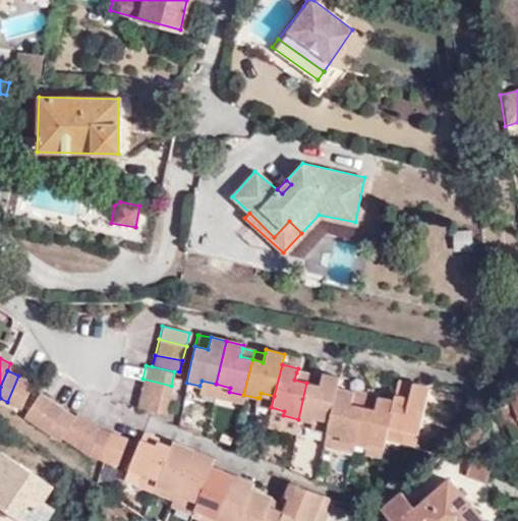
[(306,383),(308,375),(296,372),(294,380),(306,383)]
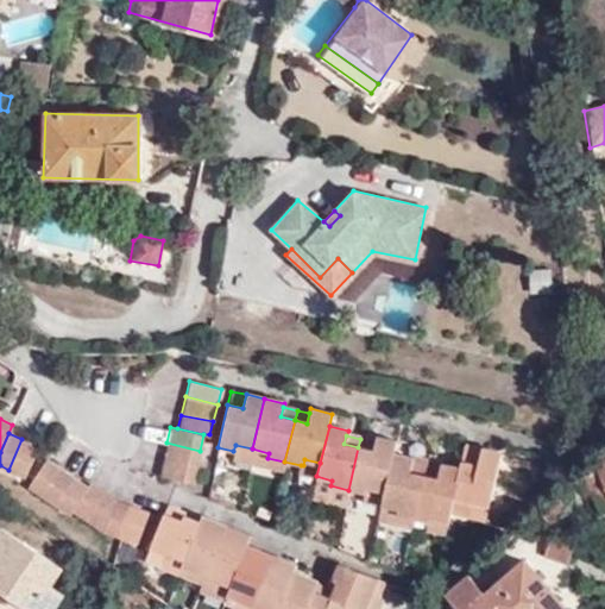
[(395,453),(397,440),(377,437),(376,443),(373,451),(358,447),(348,490),(366,495),(367,488),(385,491),(395,453)]
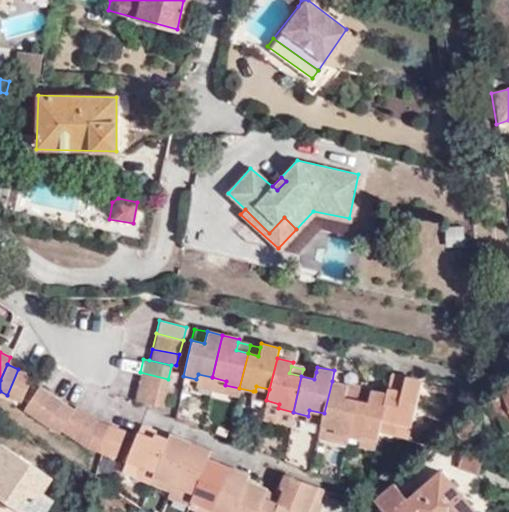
[(18,369),(7,395),(19,400),(31,374),(18,369)]
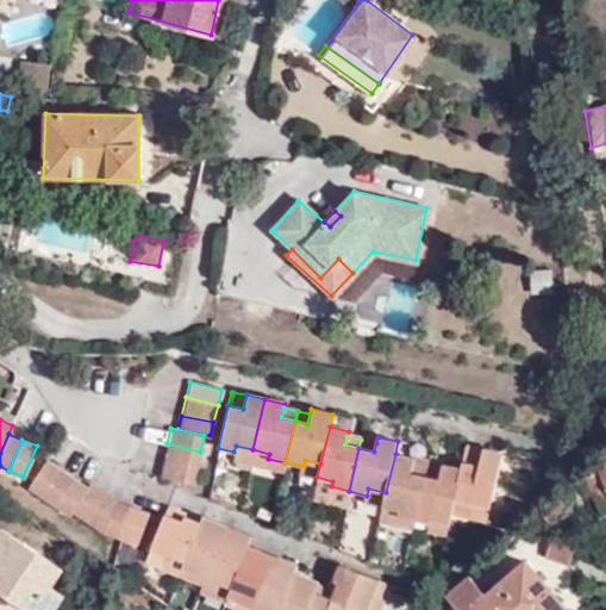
[(374,452),(376,443),(361,440),(358,448),(374,452)]
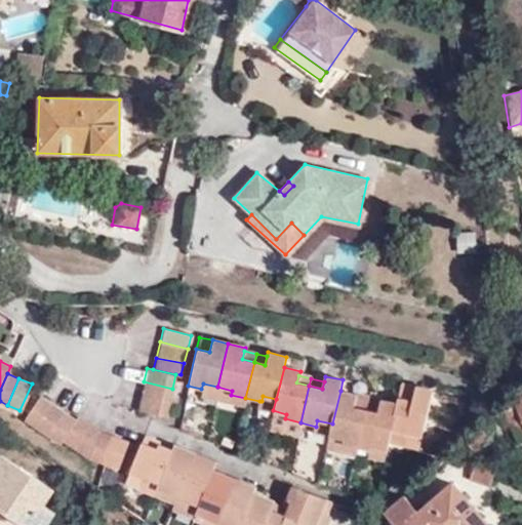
[(169,401),(172,389),(144,381),(141,396),(169,401)]
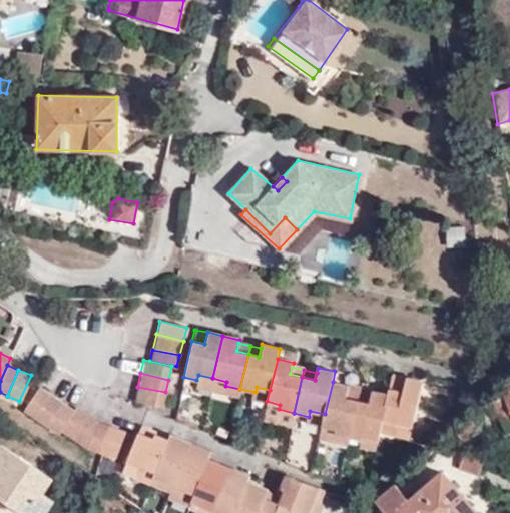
[(404,377),(391,373),(387,390),(401,393),(404,377)]
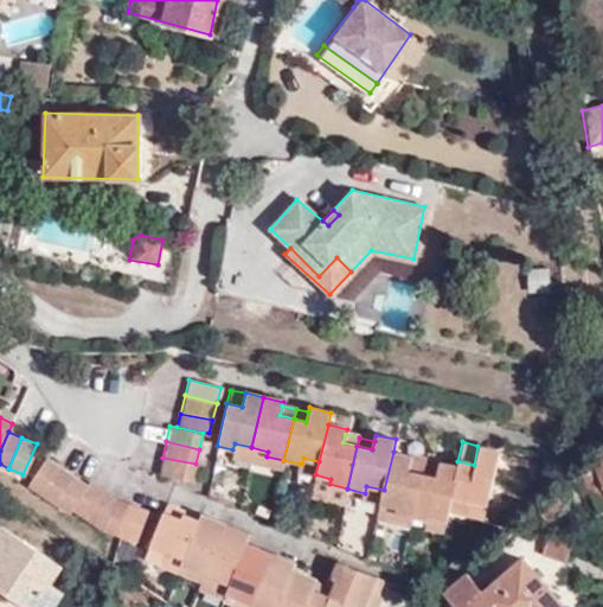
[(248,462),(251,447),(235,443),(232,449),(231,458),(248,462)]
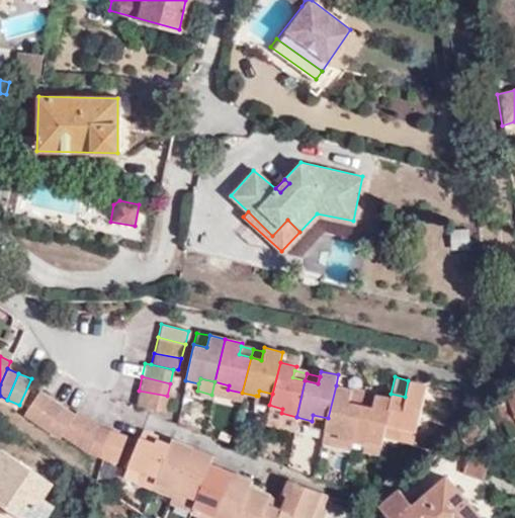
[(405,397),(391,394),(390,399),(382,430),(397,433),(398,429),(413,432),(425,384),(408,380),(405,397)]
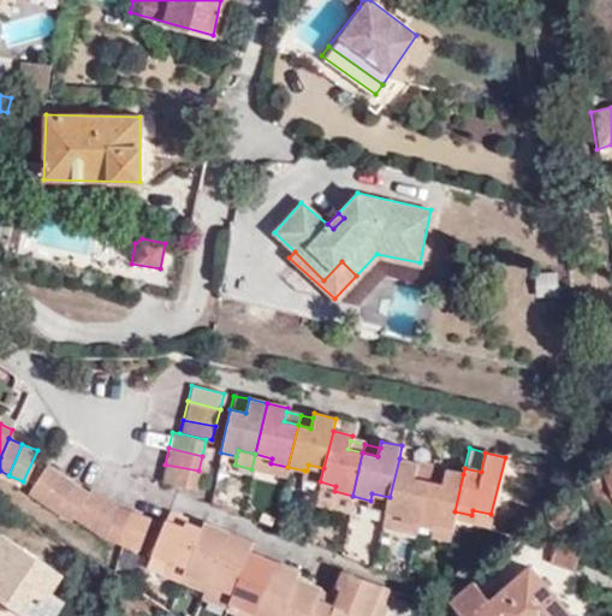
[(611,452),(596,468),(599,474),(589,479),(606,519),(611,515),(611,452)]
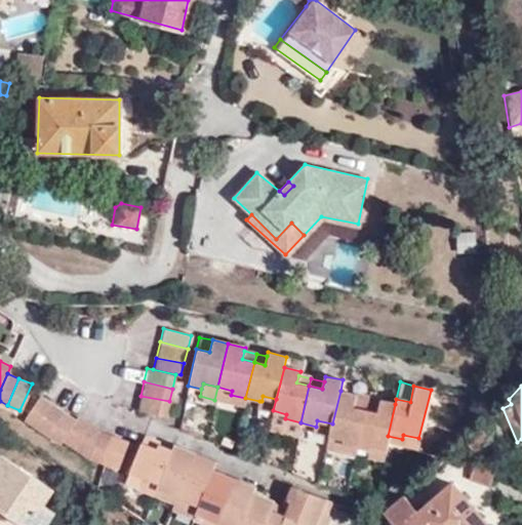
[(232,391),(217,387),(214,400),(243,406),(245,398),(231,395),(232,391)]
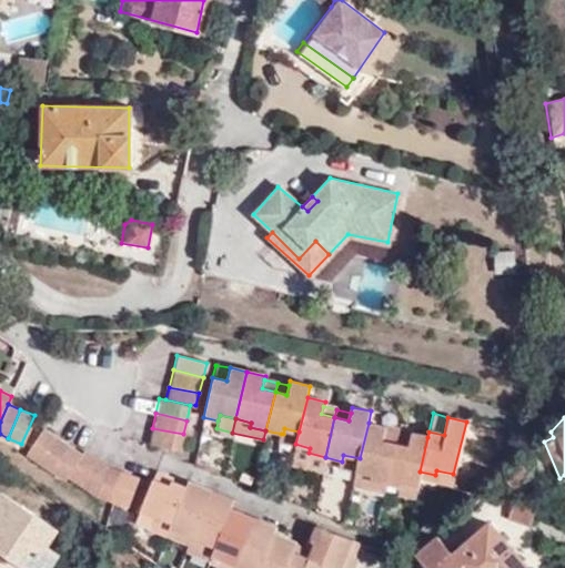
[(386,484),(395,444),(382,440),(384,427),(369,423),(360,458),(356,472),(371,474),(370,479),(386,484)]
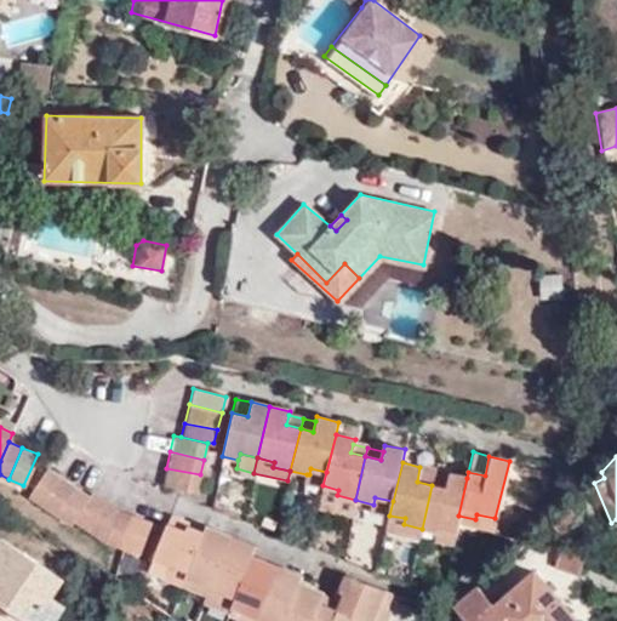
[(43,505),(62,477),(50,466),(28,494),(43,505)]
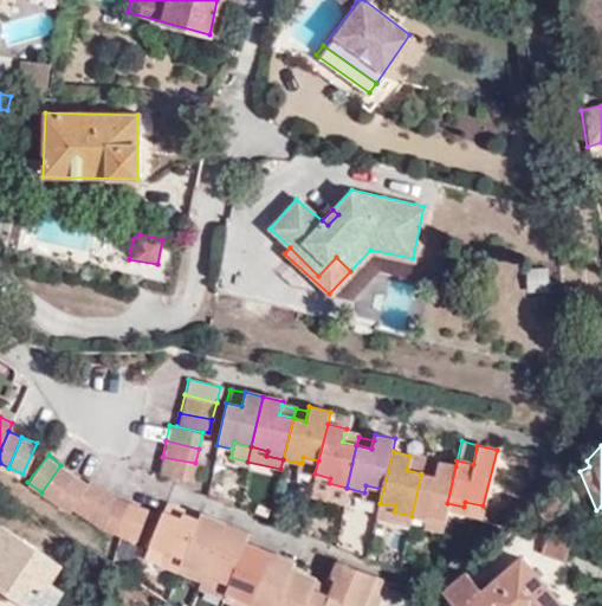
[(192,481),(195,463),(162,457),(159,474),(192,481)]
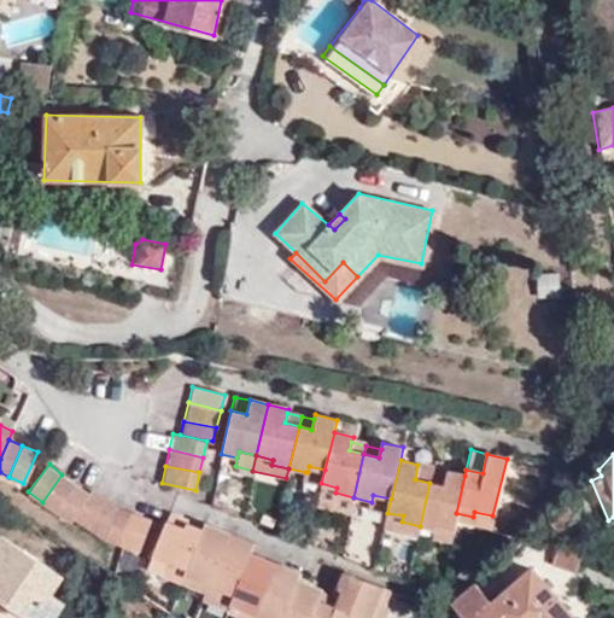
[(321,483),(325,470),(309,466),(308,472),(305,472),(303,482),(321,487),(321,483)]
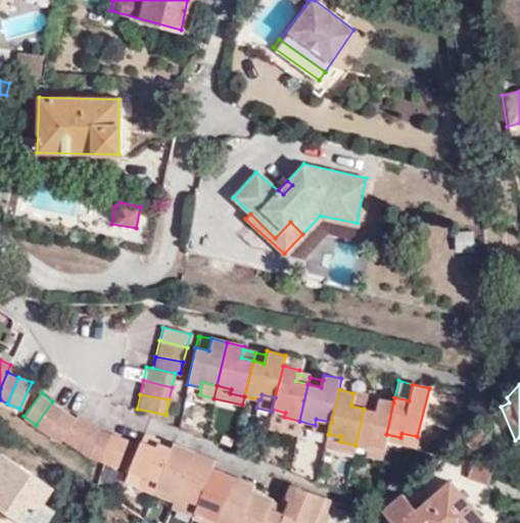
[(379,397),(368,395),(364,409),(376,412),(379,399),(379,397)]
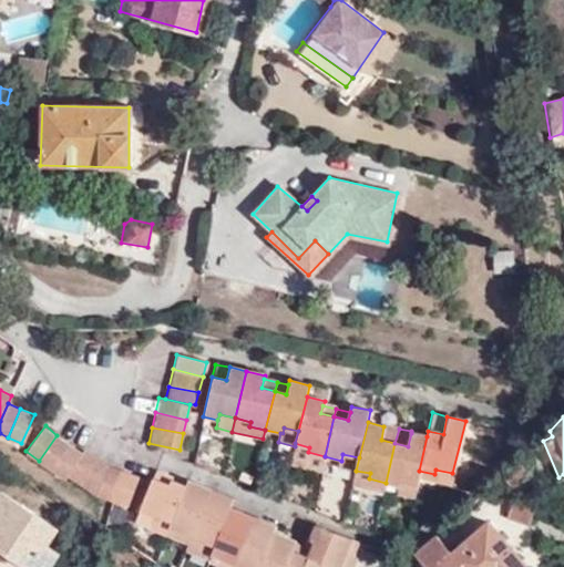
[(408,446),(395,443),(386,483),(398,486),(400,480),(416,483),(419,471),(427,436),(411,433),(408,446)]
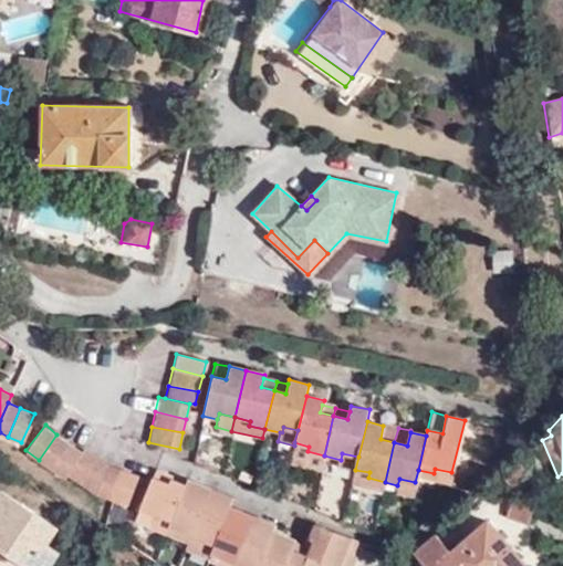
[(39,460),(51,469),(70,443),(56,435),(39,460)]
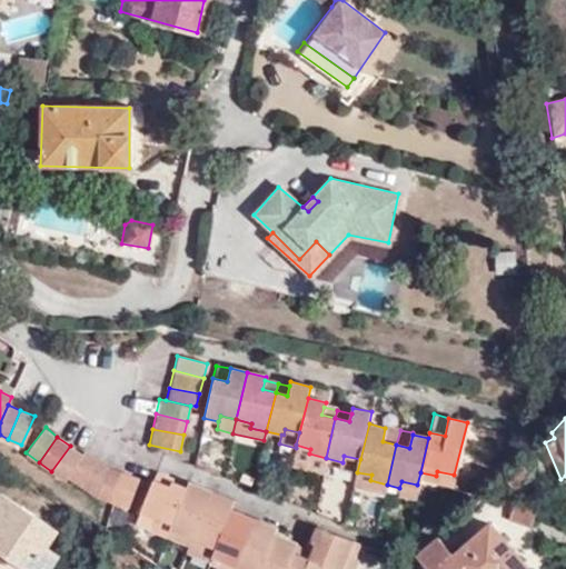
[(65,481),(67,478),(81,455),(70,446),(51,471),(65,481)]
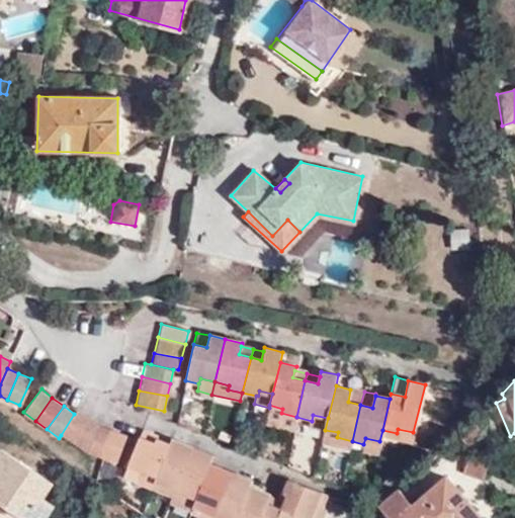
[(61,435),(72,443),(87,419),(76,411),(74,414),(61,435)]
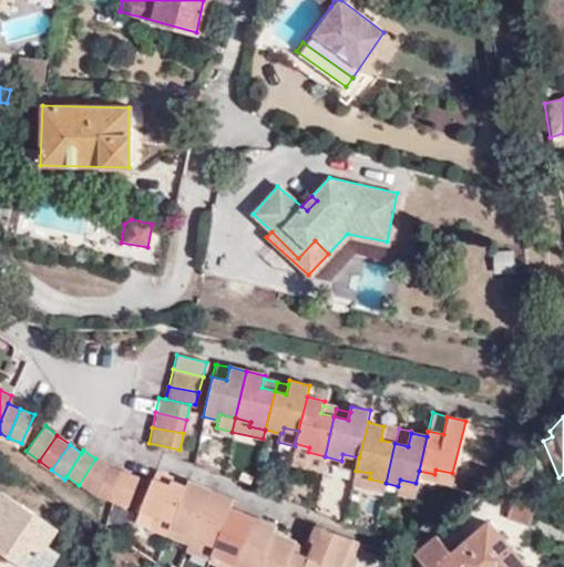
[(356,471),(359,457),(342,454),(341,461),(338,467),(356,471)]
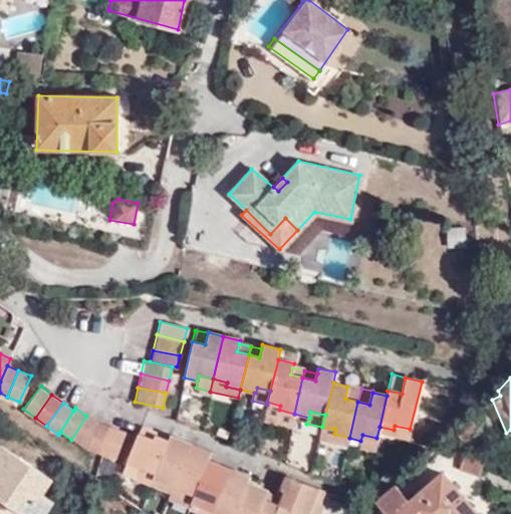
[(71,440),(87,450),(98,425),(86,416),(71,440)]
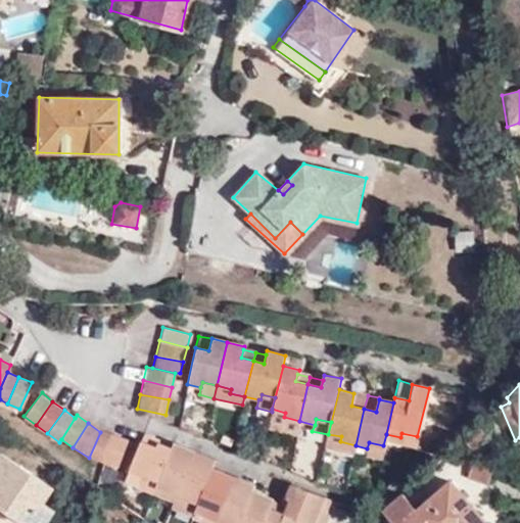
[(483,436),(476,427),(462,441),(469,449),(483,436)]
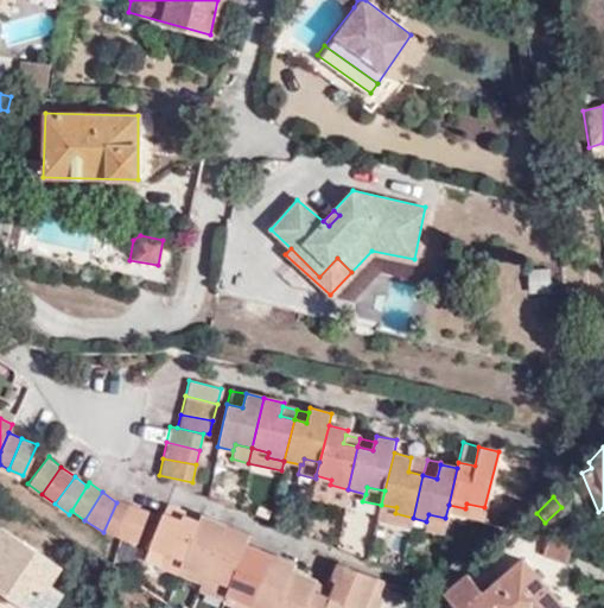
[(103,532),(120,538),(132,507),(116,502),(103,532)]
